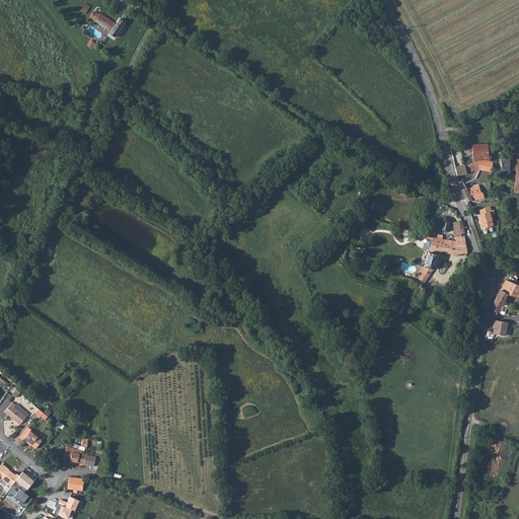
[(80,10),(84,13),(89,6),(85,3),(80,10)]
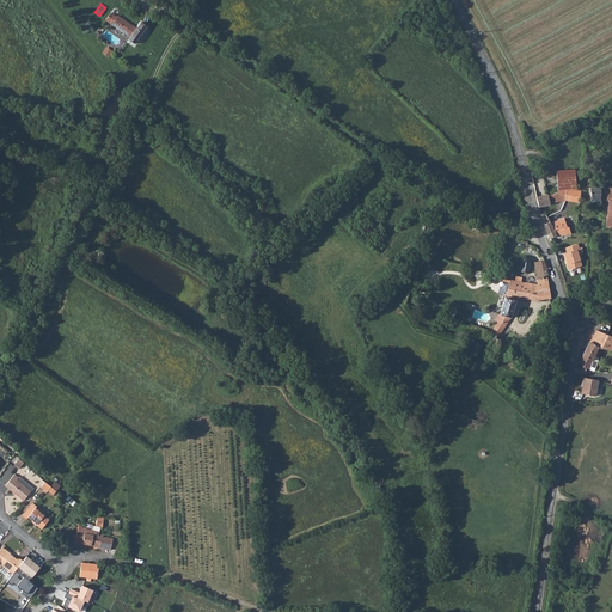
[(105,20),(130,37),(128,40),(134,44),(141,32),(147,26),(141,22),(136,29),(117,16),(116,17),(110,13),(105,20)]
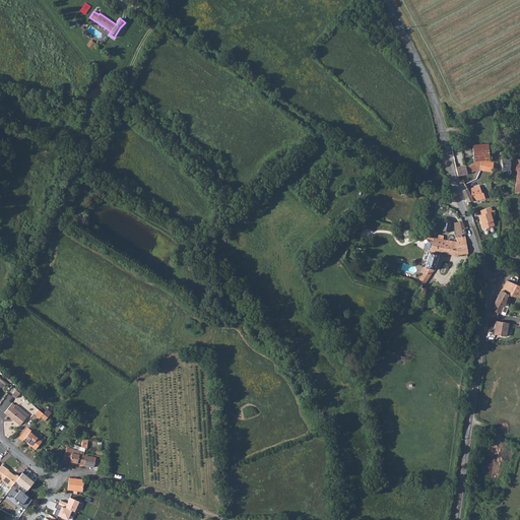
[(90,40),(87,45),(93,49),(96,43),(90,40)]
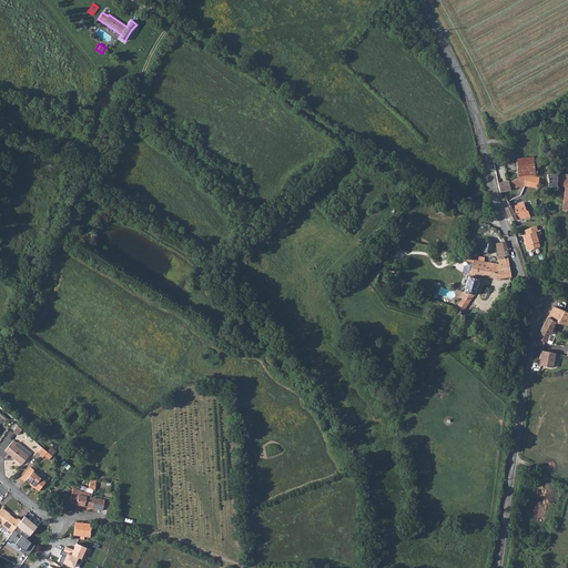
[(516,174),(524,174),(533,173),(531,156),(515,156),(516,174)]
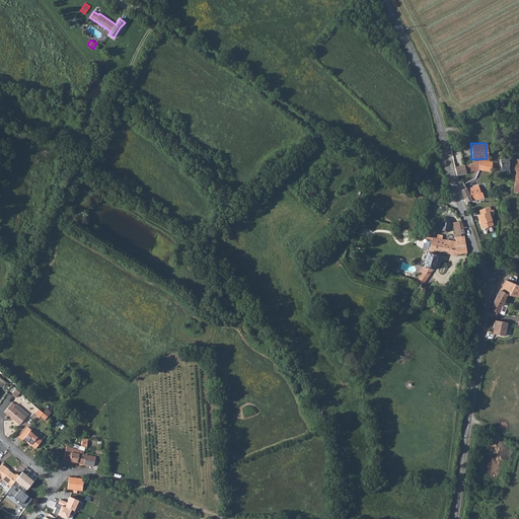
[(517,172),(513,194),(518,193),(518,157),(517,157),(503,157),(502,169),(511,170),(517,172)]
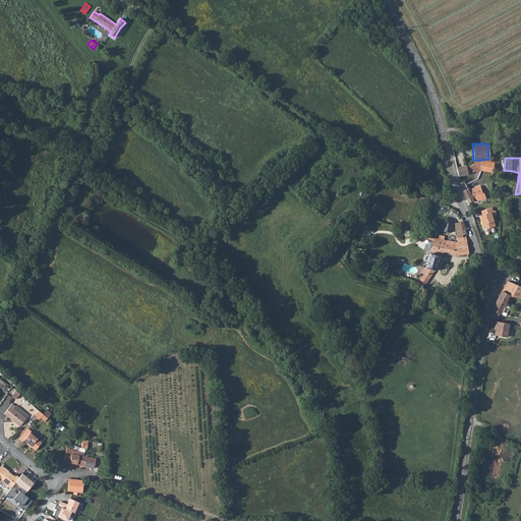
[(465,165),(455,167),(458,176),(466,173),(481,165),(480,169),(494,170),(495,161),(480,160),(466,166),(465,165)]
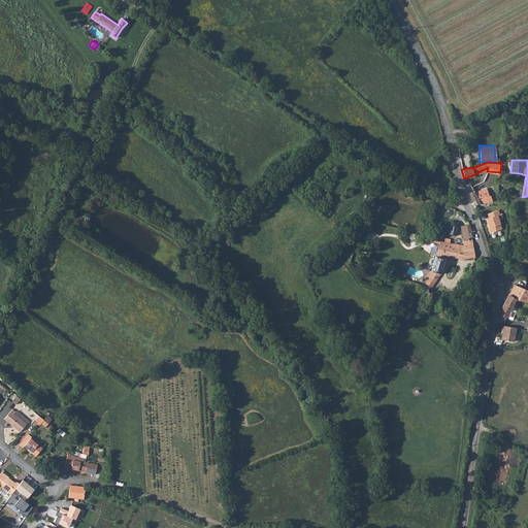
[(380,191),(385,193),(392,179),(387,177),(380,191)]
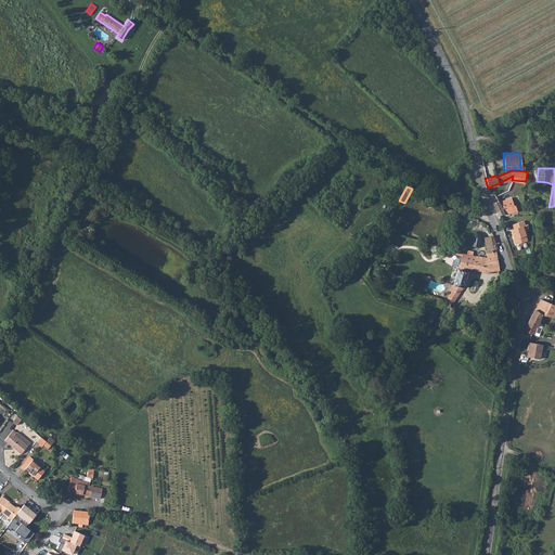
[(498,201),(492,203),(497,217),(512,210),(512,205),(511,205),(510,198),(499,201),(498,201)]
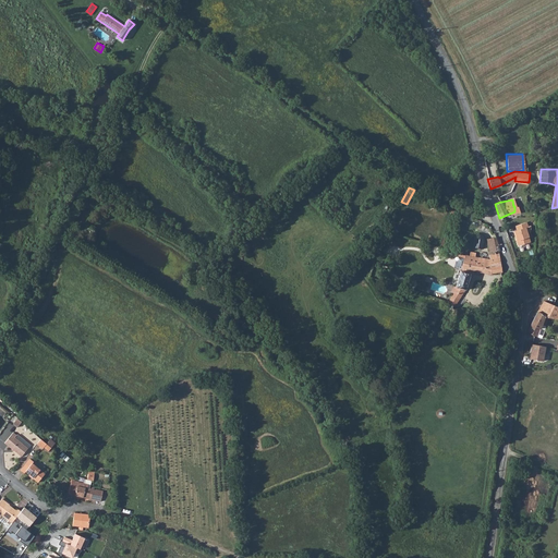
[(526,223),(516,226),(517,230),(513,231),(518,246),(532,242),(530,235),(533,234),(531,226),(528,227),(526,223)]
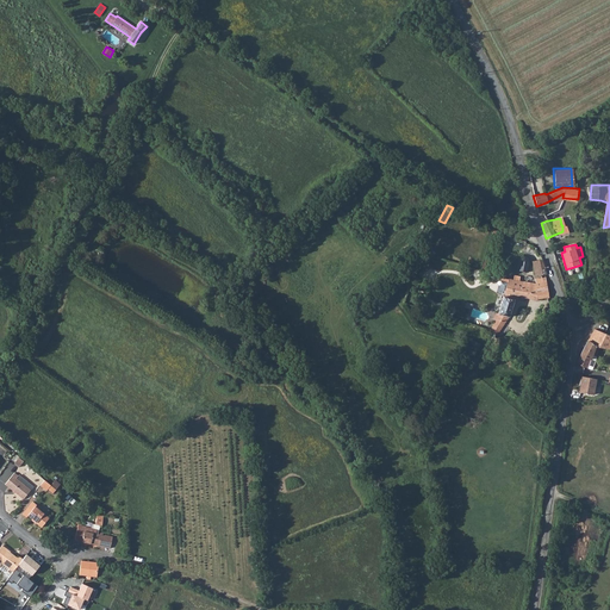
[(541,254),(528,257),(526,256),(523,256),(521,257),(518,259),(518,260),(517,271),(528,272),(534,272),(534,275),(546,274),(541,254)]
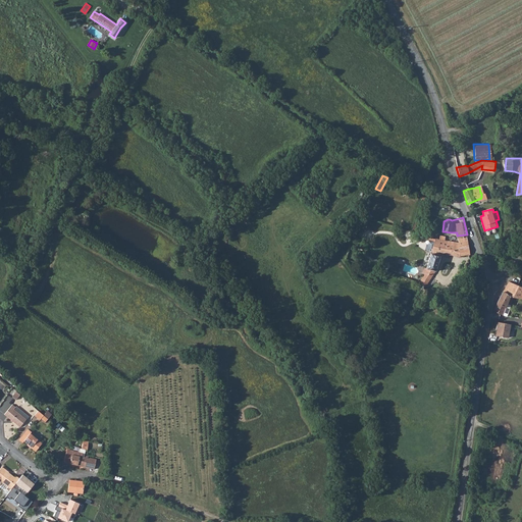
[(449,241),(447,250),(460,253),(460,256),(469,254),(467,238),(458,239),(459,243),(449,241)]
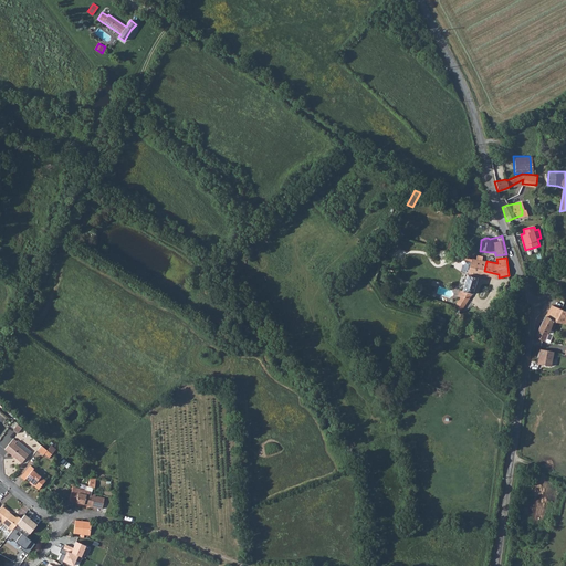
[(457,301),(464,305),(472,295),(478,274),(499,279),(499,278),(499,274),(484,271),(486,261),(472,259),(462,291),(459,296),(457,301)]
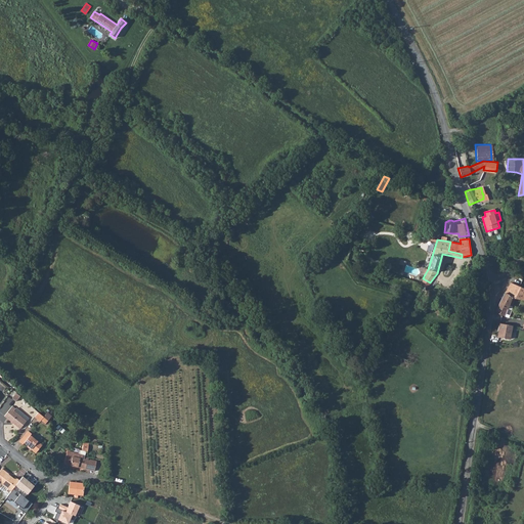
[(350,250),(352,242),(345,241),(343,248),(350,250)]
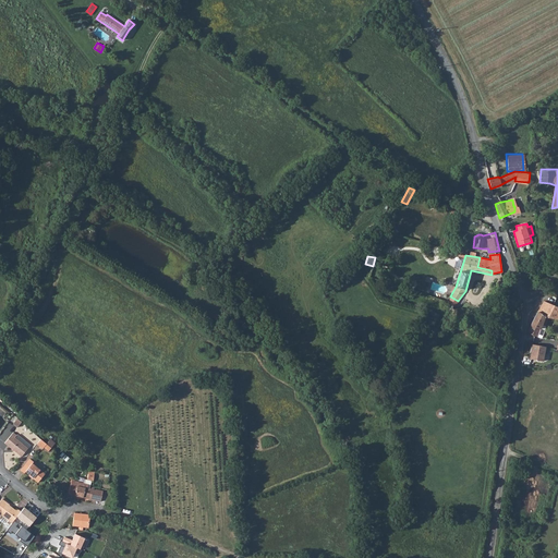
[(447,302),(451,305),(455,306),(458,301),(450,296),(448,301),(447,302)]
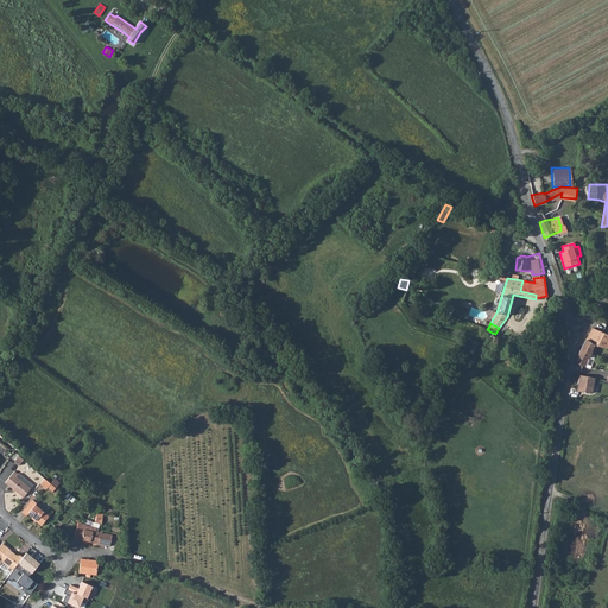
[(607,333),(593,328),(586,340),(597,347),(601,347),(607,348),(607,333)]
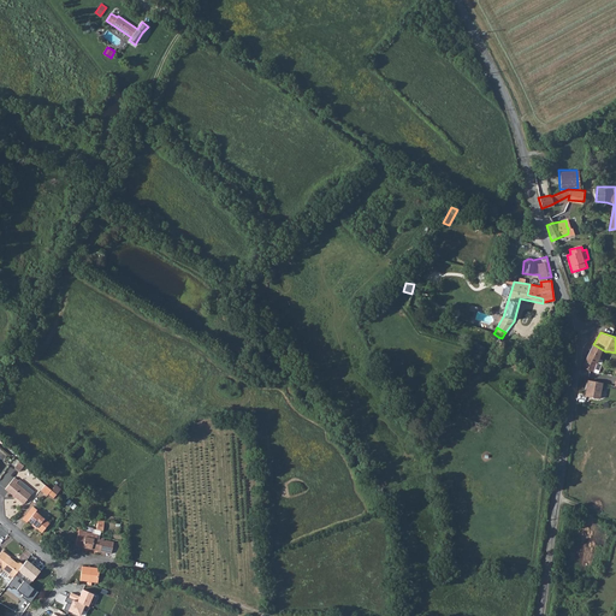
[(529,341),(538,345),(540,341),(532,336),(529,341)]
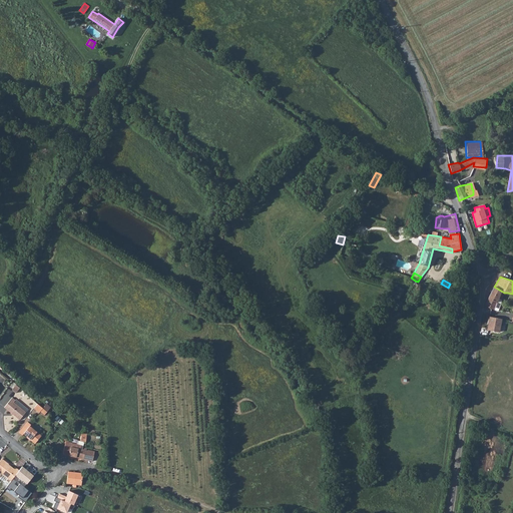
[(485,306),(494,310),(497,302),(501,304),(507,293),(504,293),(494,287),(485,306)]
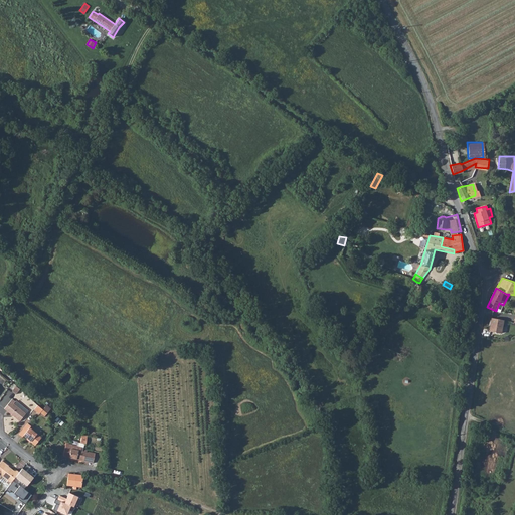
[(489,331),(492,332),(501,333),(503,320),(492,318),(489,331)]
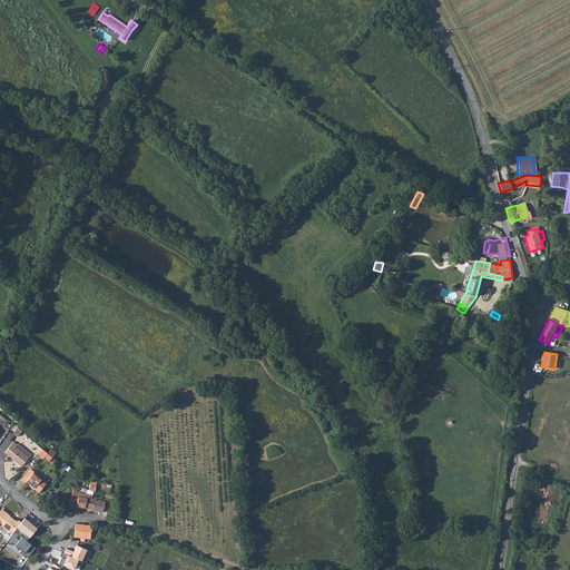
[(15,446),(17,444),(13,441),(5,452),(21,467),(28,458),(15,446)]
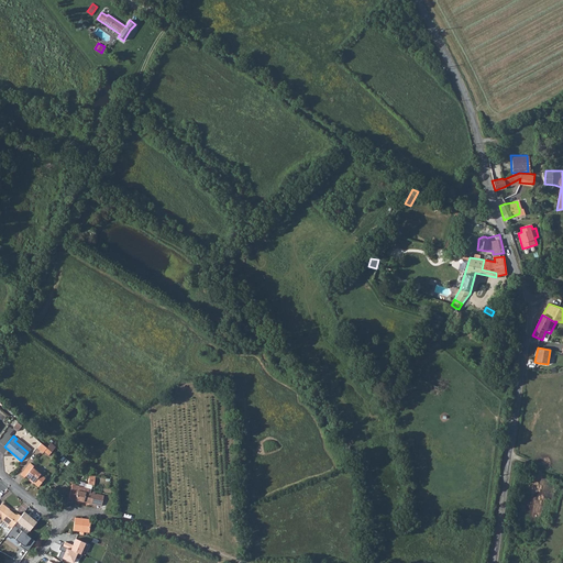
[(14,441),(28,452),(31,449),(18,438),(17,439),(14,441)]
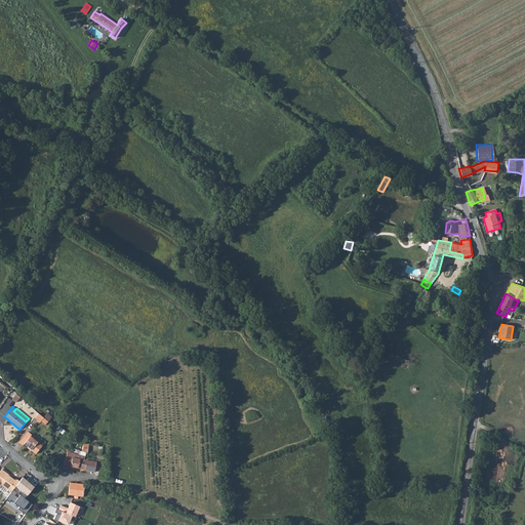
[(35,417),(40,421),(41,420),(44,417),(39,413),(35,417)]
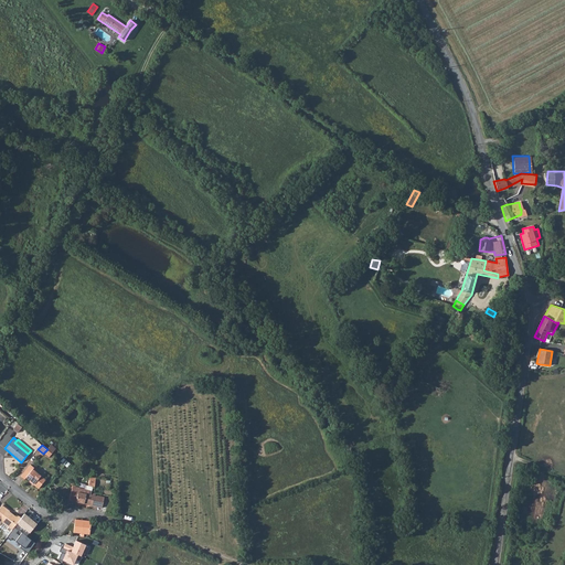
[(24,471),(28,475),(25,477),(33,483),(33,484),(38,489),(45,480),(33,469),(34,468),(30,465),(24,471)]
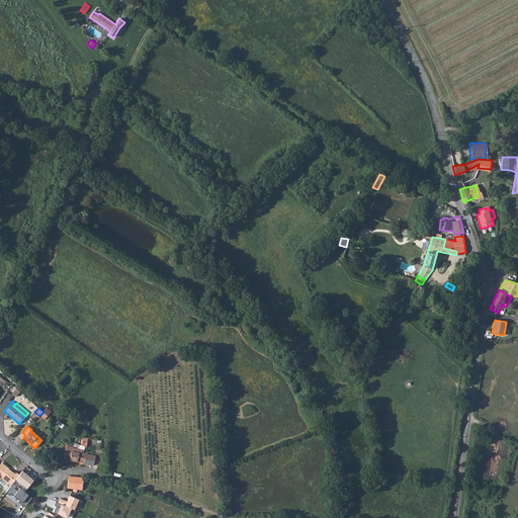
[(64,458),(76,461),(84,463),(85,454),(86,453),(84,452),(85,446),(86,447),(87,441),(82,440),(81,445),(78,445),(78,448),(74,447),(73,450),(66,448),(64,458)]
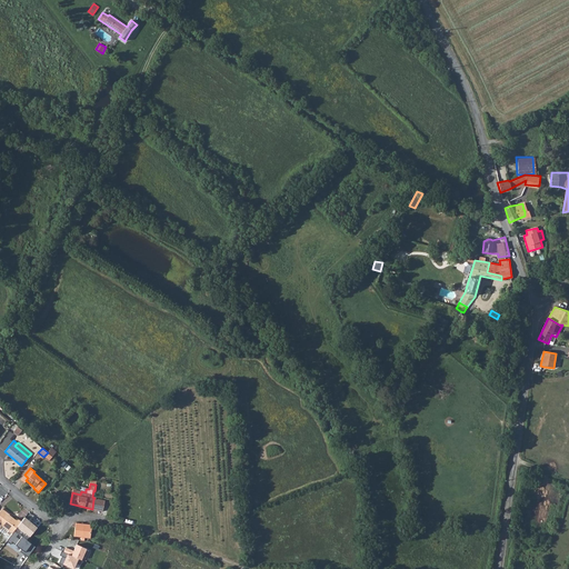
[(13,530),(21,521),(17,518),(16,520),(12,517),(10,517),(8,516),(9,515),(1,508),(0,510),(0,527),(1,526),(11,533),(13,530)]
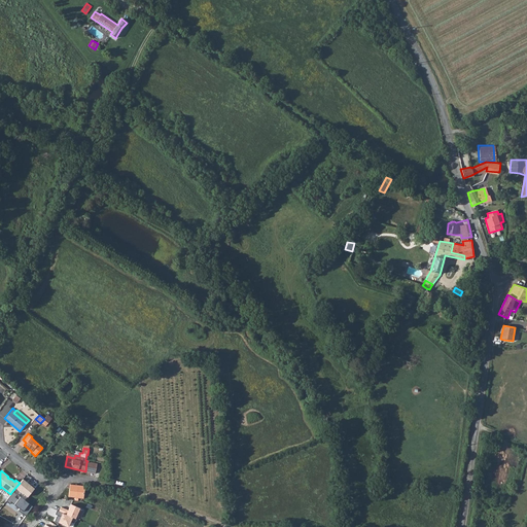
[(20,483),(12,491),(25,500),(34,489),(23,478),(20,483)]
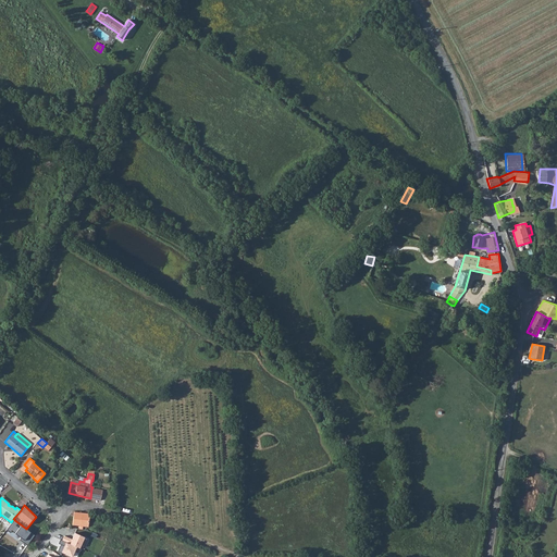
[(73,524),(88,527),(90,514),(74,512),(74,515),(73,524)]
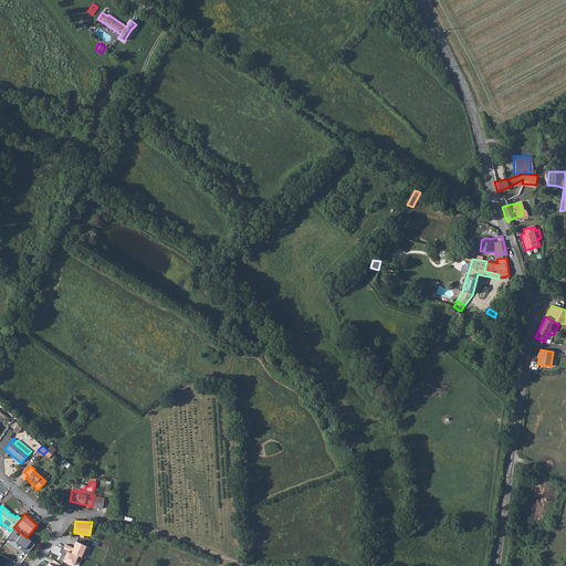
[(27,553),(34,543),(27,537),(13,527),(11,531),(6,538),(10,541),(11,538),(21,546),(19,547),(27,553)]
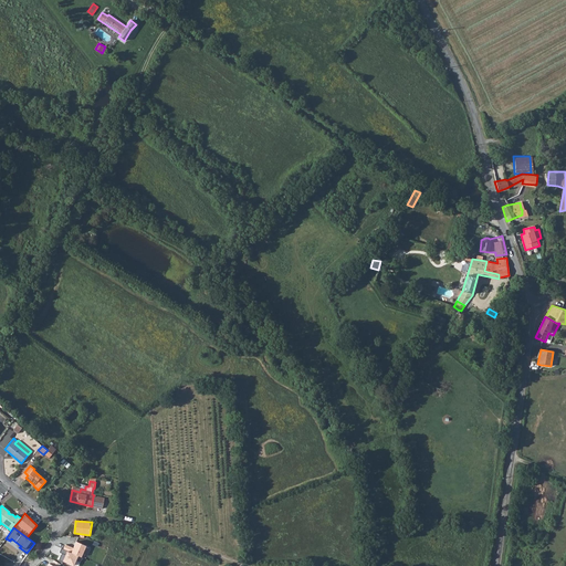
[(61,553),(58,562),(67,565),(69,564),(72,565),(77,565),(82,557),(61,548),(60,552),(61,553)]
